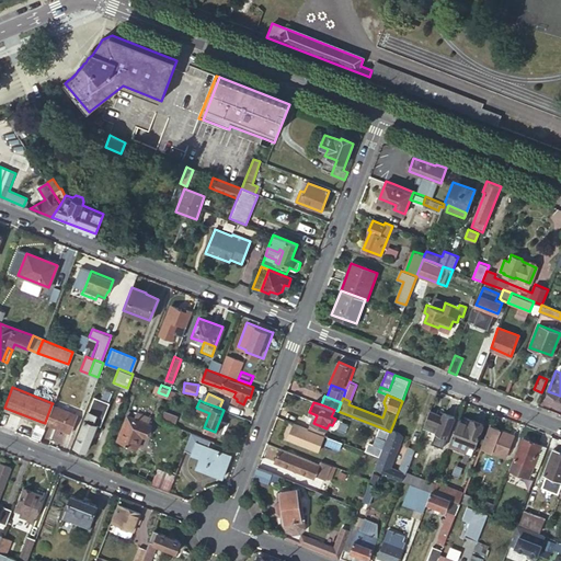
[(77,414),(52,404),(45,422),(65,430),(67,425),(71,426),(77,414)]
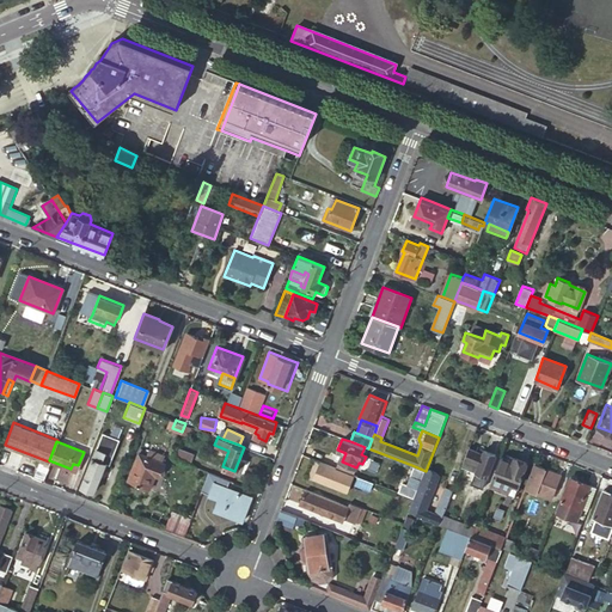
[(193,453),(178,446),(173,457),(189,461),(193,453)]
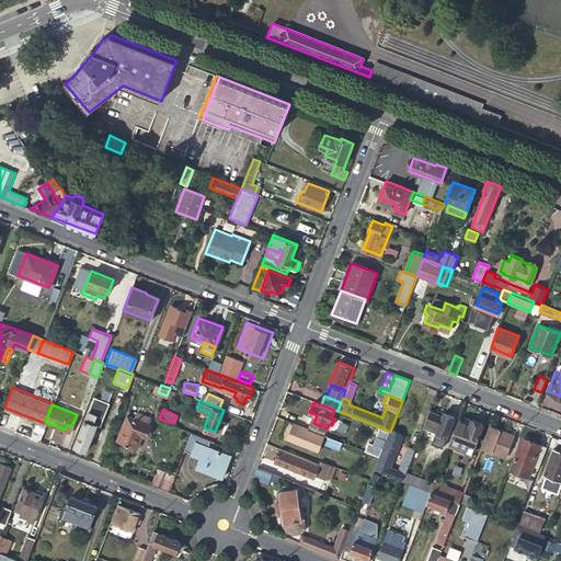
[(93,421),(96,413),(89,410),(76,443),(76,444),(76,446),(77,447),(80,449),(82,448),(83,447),(88,448),(96,423),(93,421)]
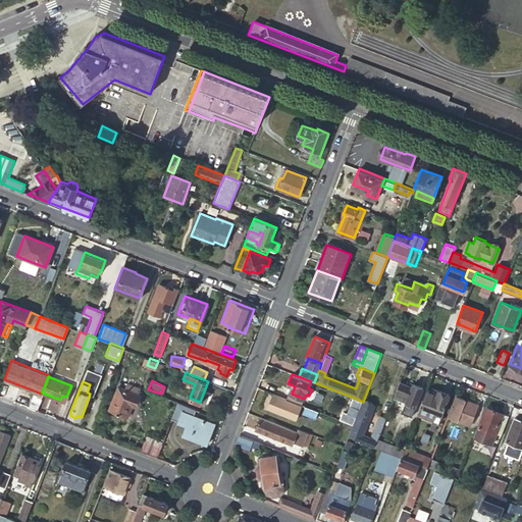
[(124,387),(118,385),(109,408),(127,415),(134,401),(137,402),(140,394),(137,393),(140,386),(127,381),(124,387)]
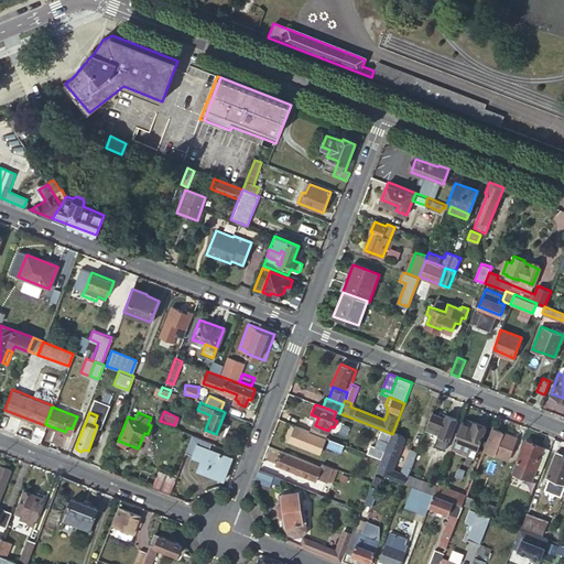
[(308,422),(315,425),(318,418),(311,414),(308,422)]
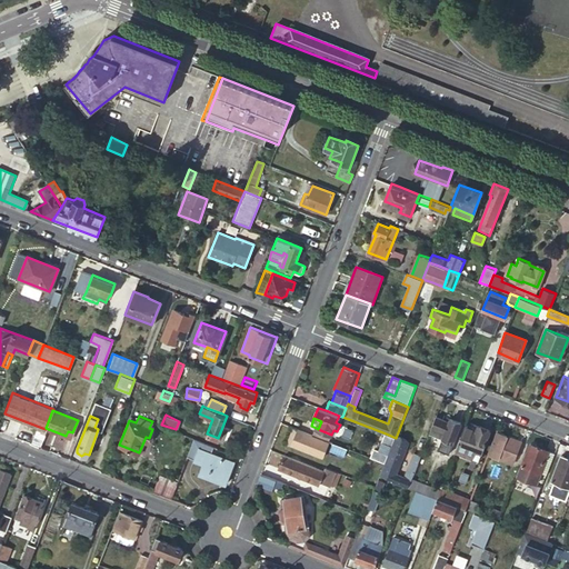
[(448,425),(435,420),(431,429),(438,432),(437,435),(440,436),(440,437),(453,442),(459,427),(449,422),(448,425)]
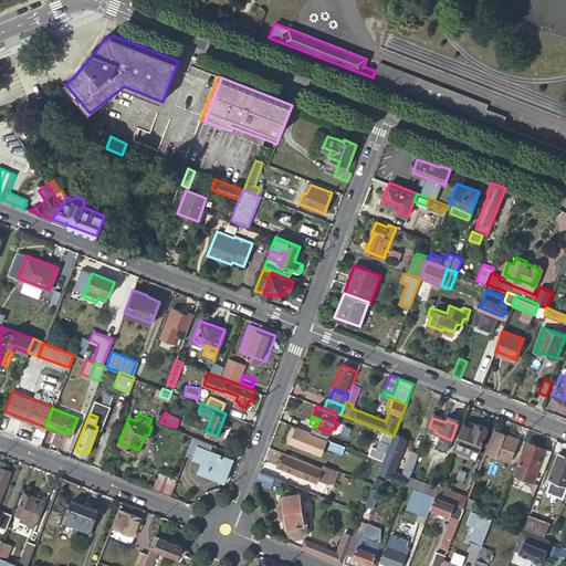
[(471,426),(463,422),(453,449),(470,456),(477,458),(488,428),(477,423),(474,427),(471,426)]
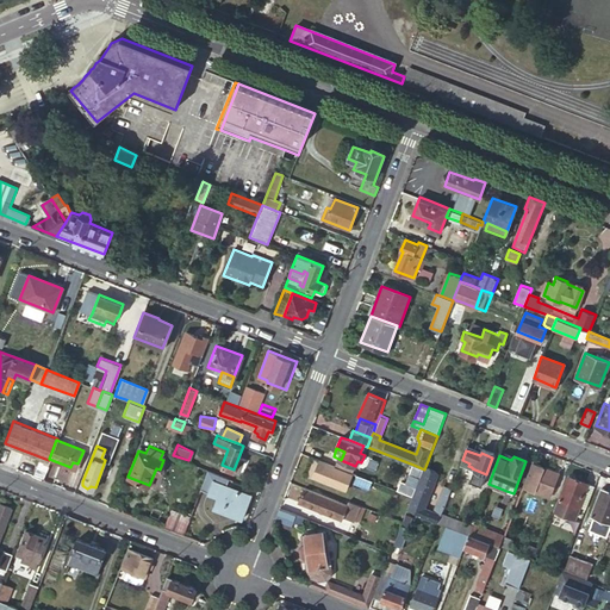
[(322,460),(316,459),(310,475),(315,477),(322,460)]
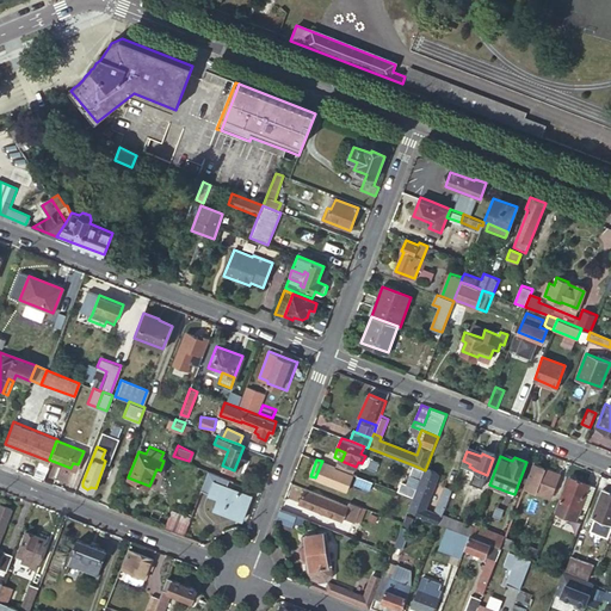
[(339,468),(322,461),(315,477),(347,491),(355,474),(353,474),(339,468)]
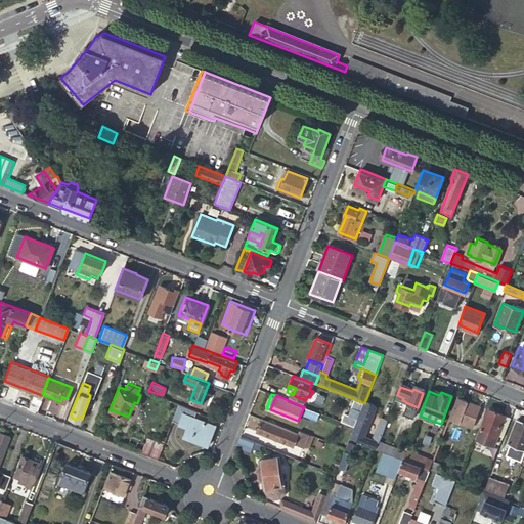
[(305,400),(293,395),(291,401),(303,406),(305,400)]
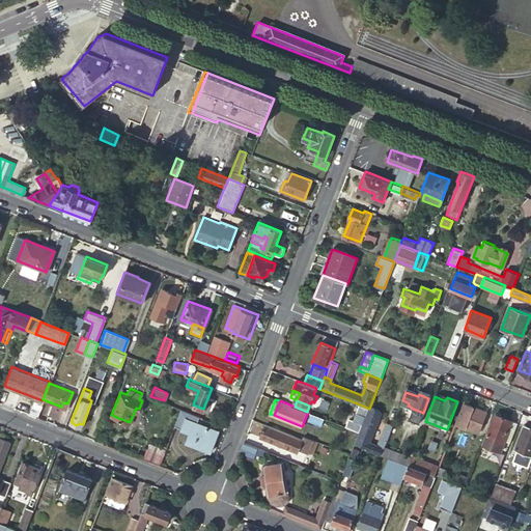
[(29,414),(36,417),(40,403),(38,402),(34,401),(29,414)]
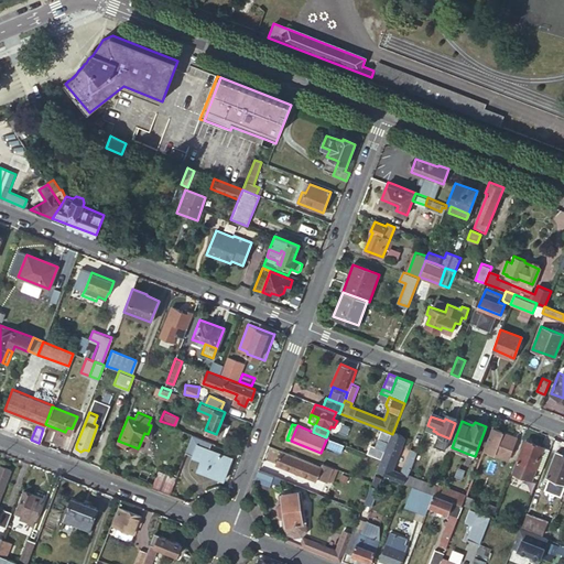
[(512,435),(492,429),(484,449),(509,459),(514,444),(510,443),(512,435)]
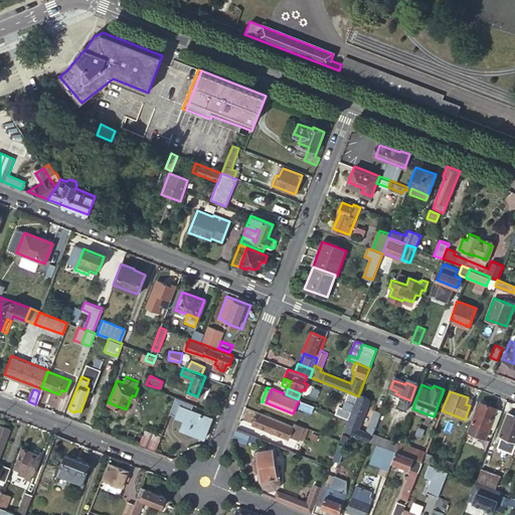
[(358,396),(349,392),(346,400),(355,404),(358,396)]
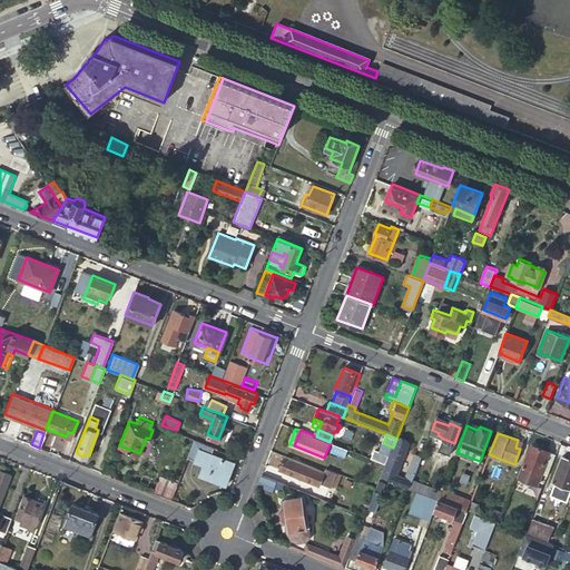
[(395,480),(394,482),(410,488),(413,480),(422,457),(414,454),(405,477),(399,474),(411,442),(399,438),(384,475),(395,480)]
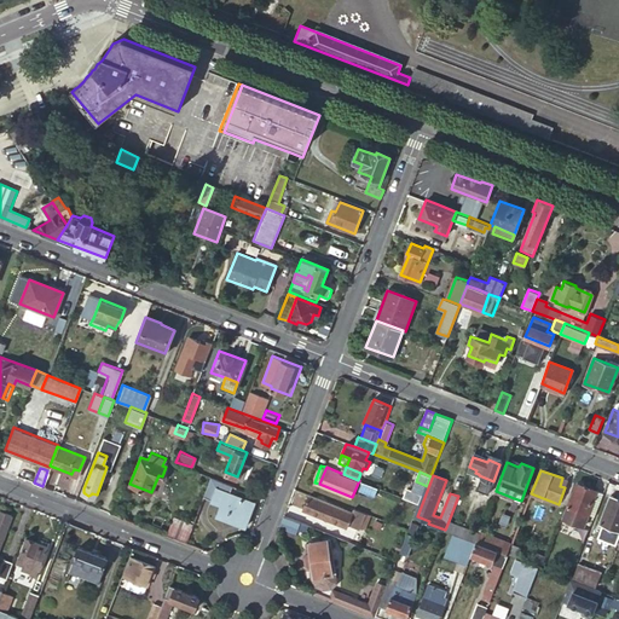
[(229,491),(231,485),(210,476),(203,496),(220,502),(217,513),(246,524),(254,501),(229,491)]
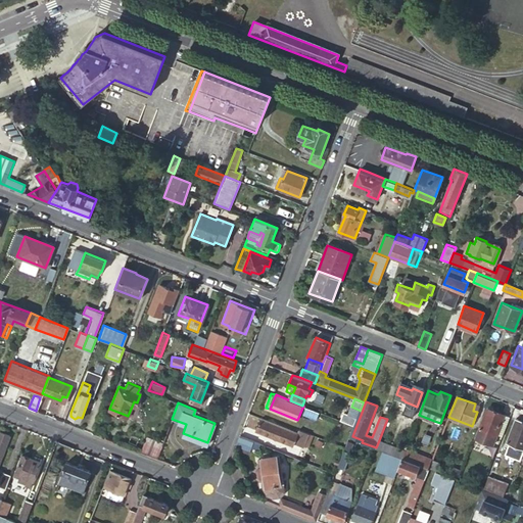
[(303,415),(316,420),(319,413),(305,408),(303,415)]
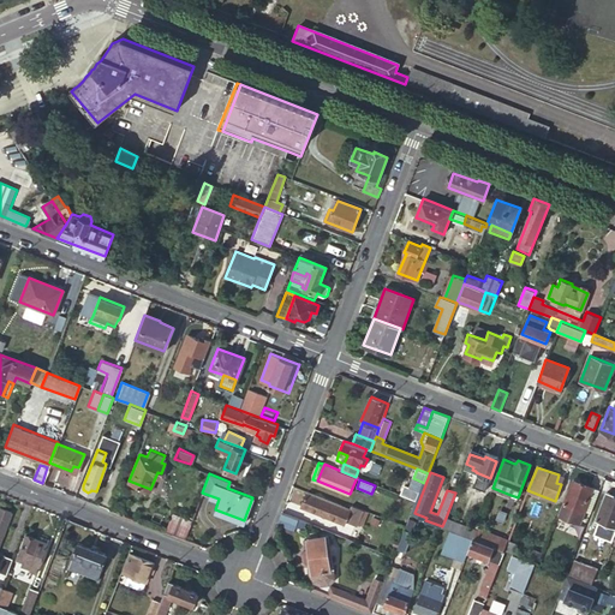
[(568,506),(590,514),(599,489),(574,479),(563,507),(566,509),(568,506)]
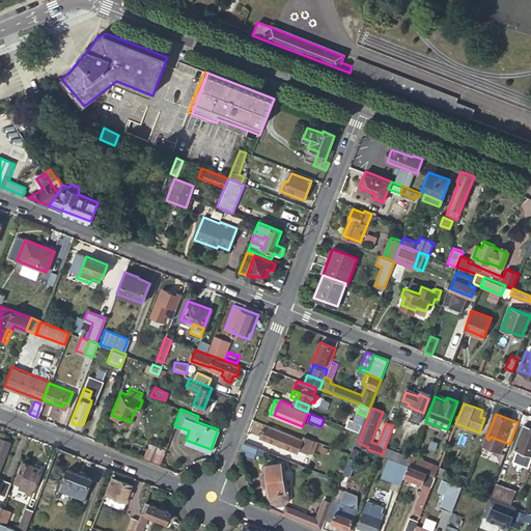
[(346,427),(360,431),(363,424),(350,419),(346,427)]
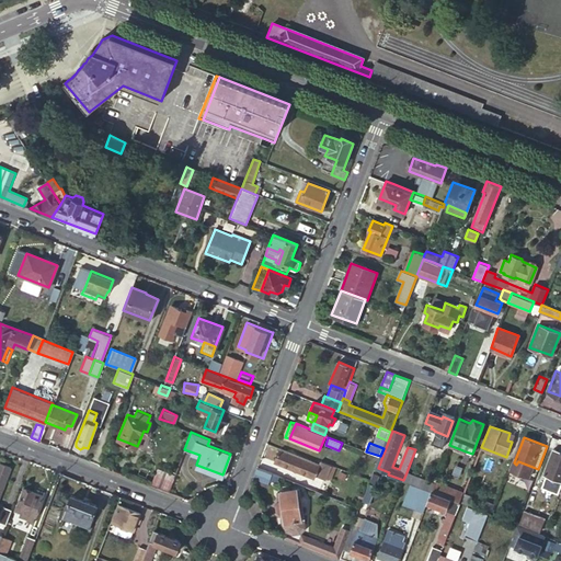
[(298,456),(281,449),(275,461),(315,477),(317,473),(328,477),(332,465),(322,460),(321,465),(320,465),(298,456)]
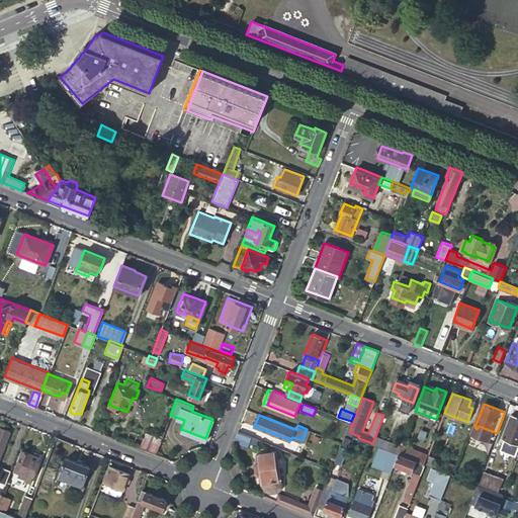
[(517,418),(511,416),(502,439),(517,445),(517,418)]
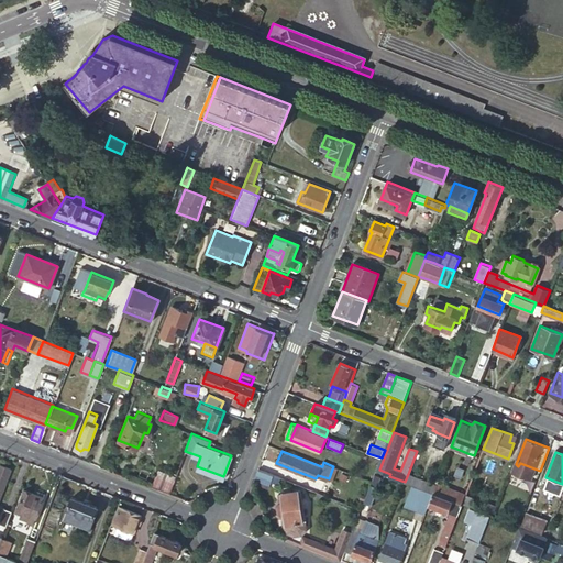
[(0,492),(10,468),(0,464),(0,492)]
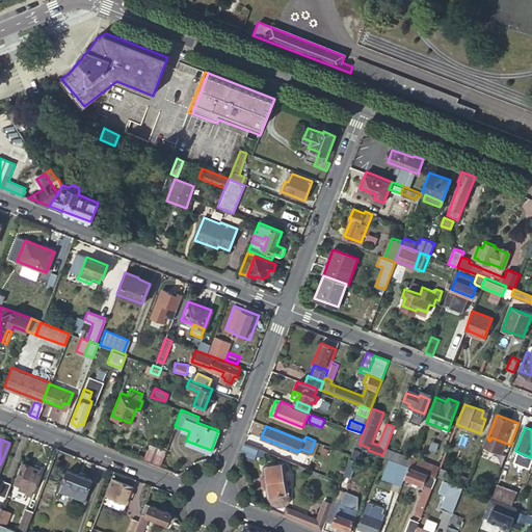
[(264,451),(243,443),(239,452),(251,457),(254,454),(261,458),(264,451)]
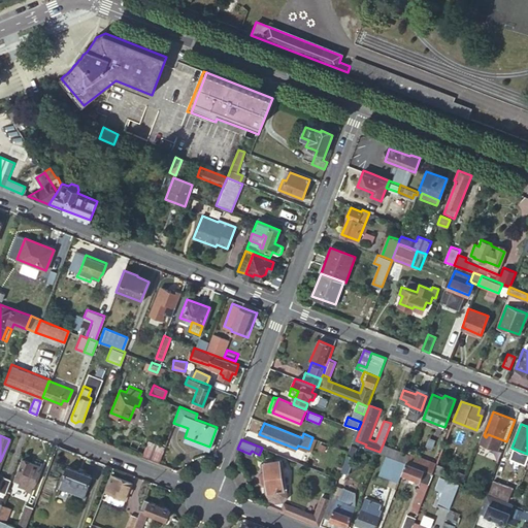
[(158,462),(164,447),(149,440),(142,456),(158,462)]
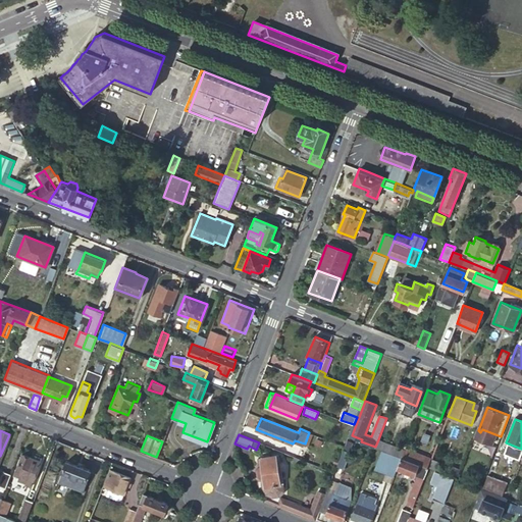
[(375,447),(402,457),(404,450),(378,439),(375,447)]
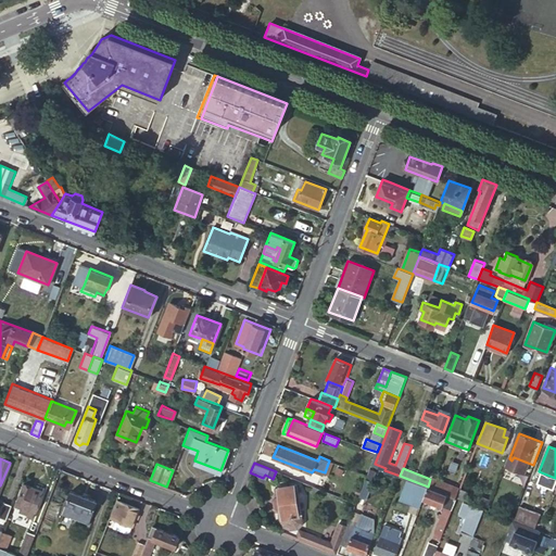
[(430,479),(428,487),(456,497),(456,496),(459,489),(431,478),(430,479)]
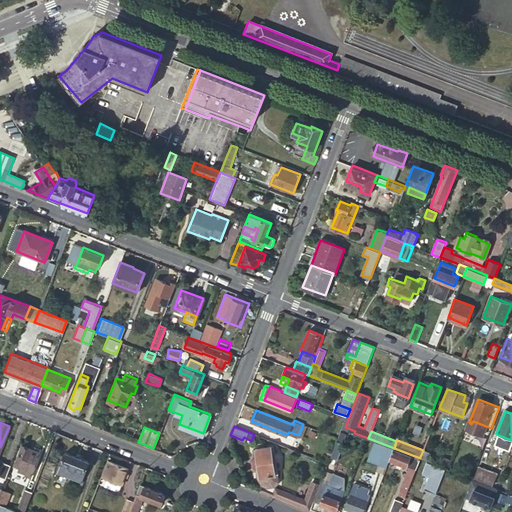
[(344,443),(337,441),(329,462),(335,465),(344,443)]
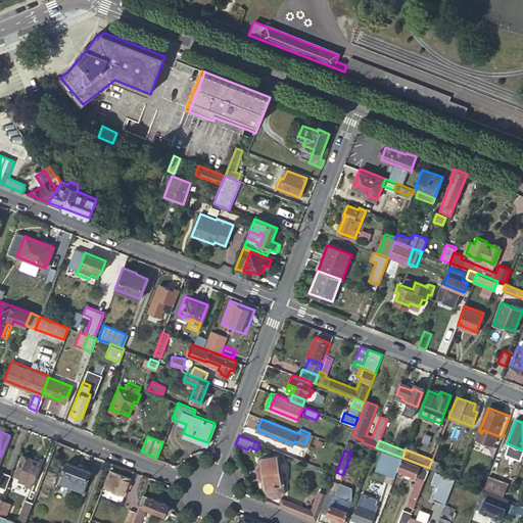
[(398,468),(401,459),(382,452),(379,461),(390,465),(389,468),(397,470),(398,468)]
